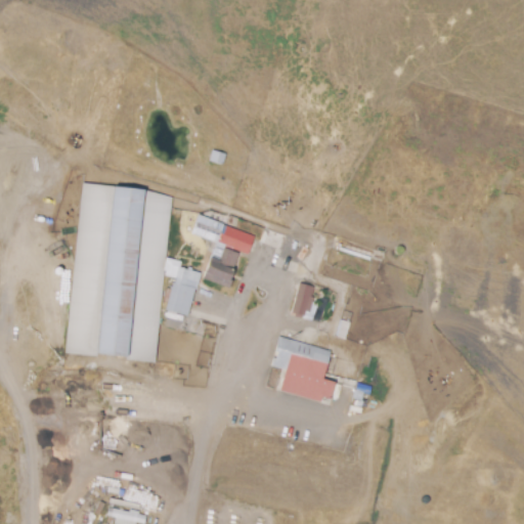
[(222,166),(209,164),(211,153),(224,156),(222,166)]
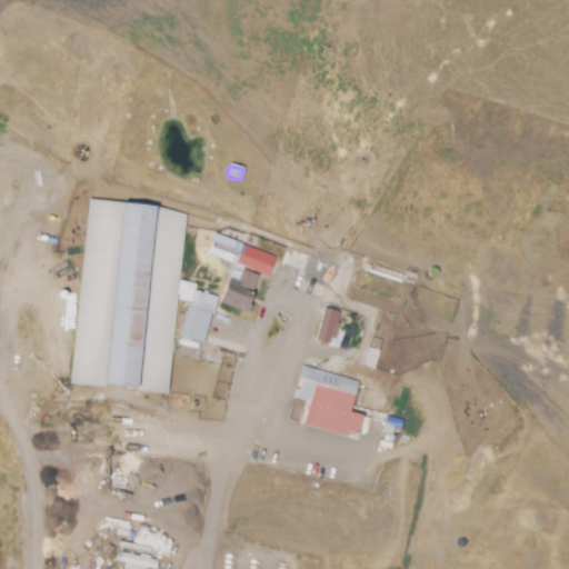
[(167,396),(69,386),(89,200),(155,208),(186,217),(167,396)]
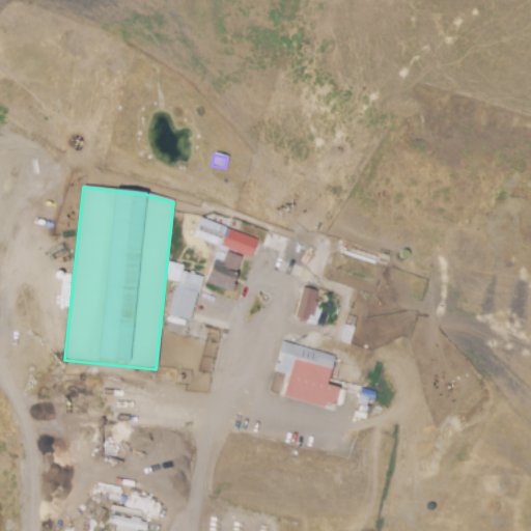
[(229,289),(205,281),(212,262),(221,266),(226,251),(219,248),(225,230),(255,241),(249,259),(235,254),(234,256),(240,258),(229,289)]
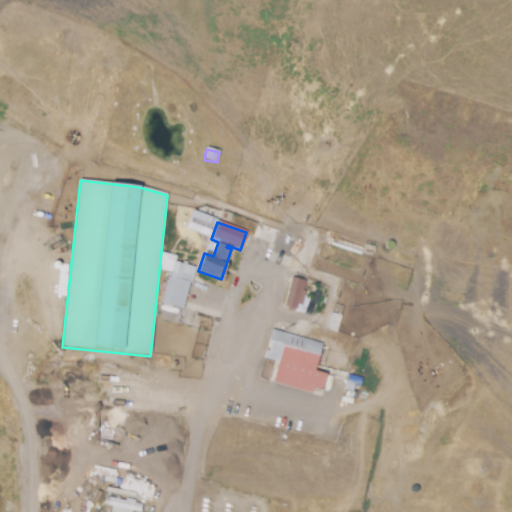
[(181,311),(160,304),(170,271),(191,277),(181,311)]
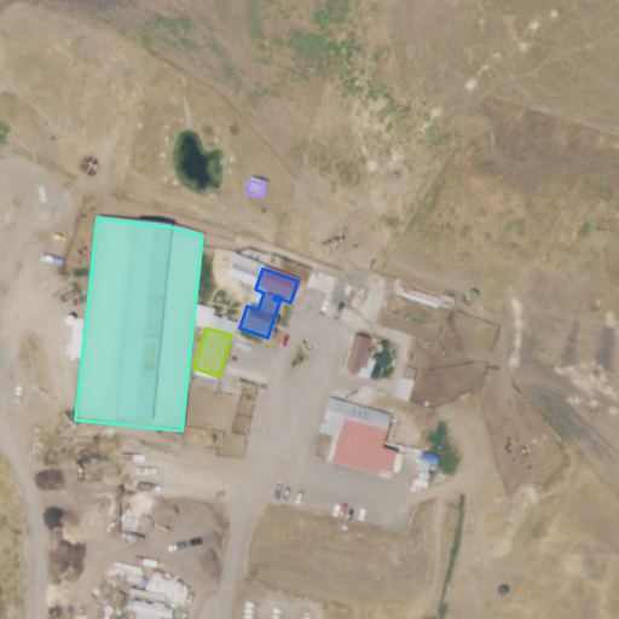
[(357,376),(342,371),(353,336),(369,341),(365,353),(370,354),(364,371),(358,370),(357,376)]
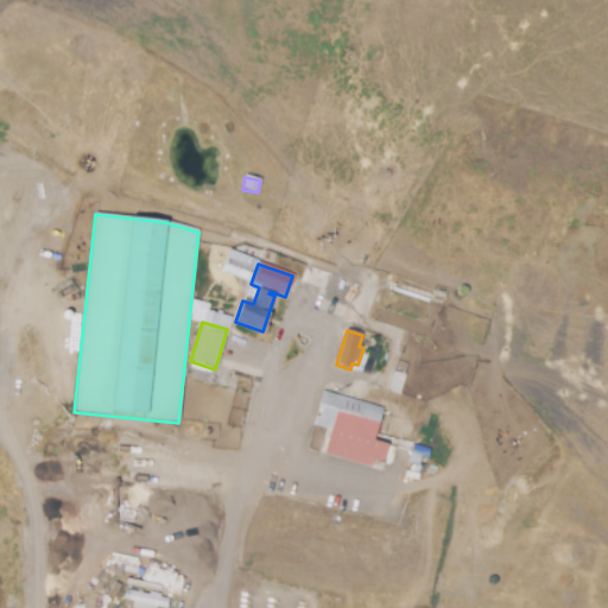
[(404,397),(387,392),(397,362),(410,366),(406,379),(409,380),(404,397)]
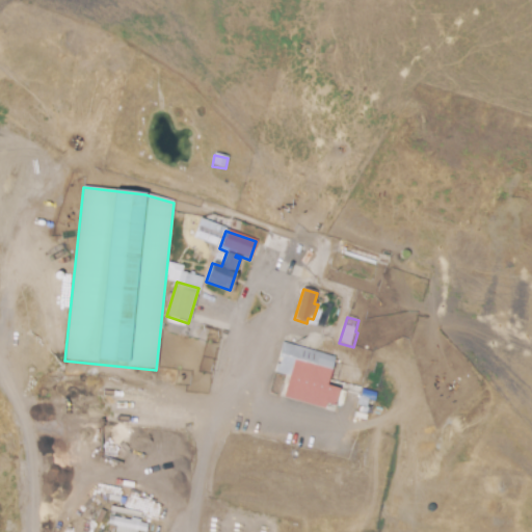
[(284,397),(288,377),(273,374),(275,365),(278,365),(280,360),(277,358),(282,342),(335,356),(328,382),(327,386),(339,389),(334,406),(326,404),(325,408),(284,397)]
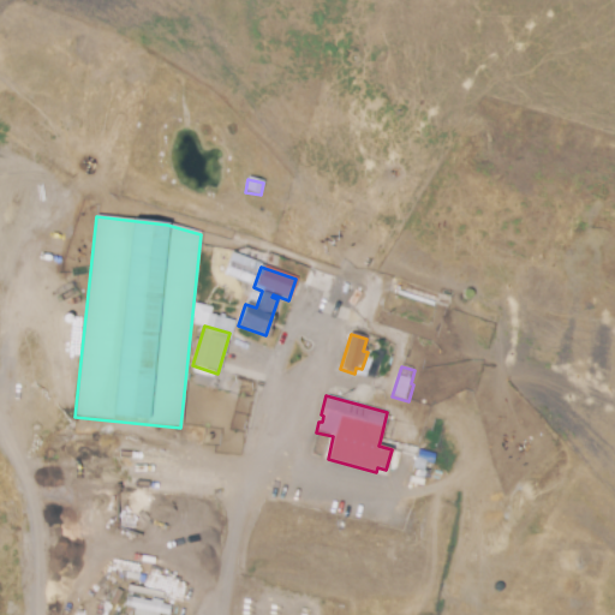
[(431,466),(415,461),(418,451),(435,455),(431,466)]
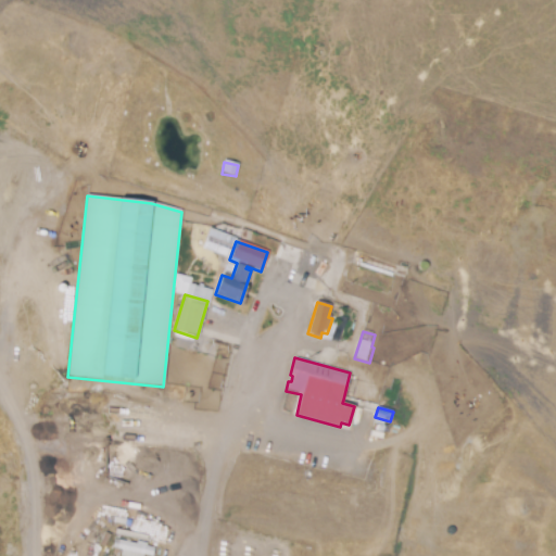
[(152,555),(141,555),(112,550),(114,541),(154,550),(152,555)]
